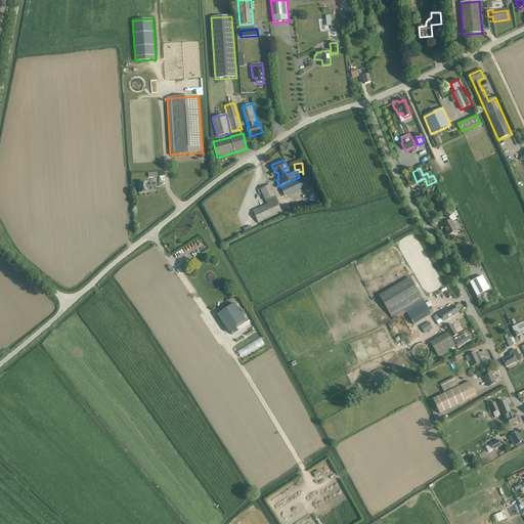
[(309,175),(280,188),(285,197),(313,183),(309,175)]
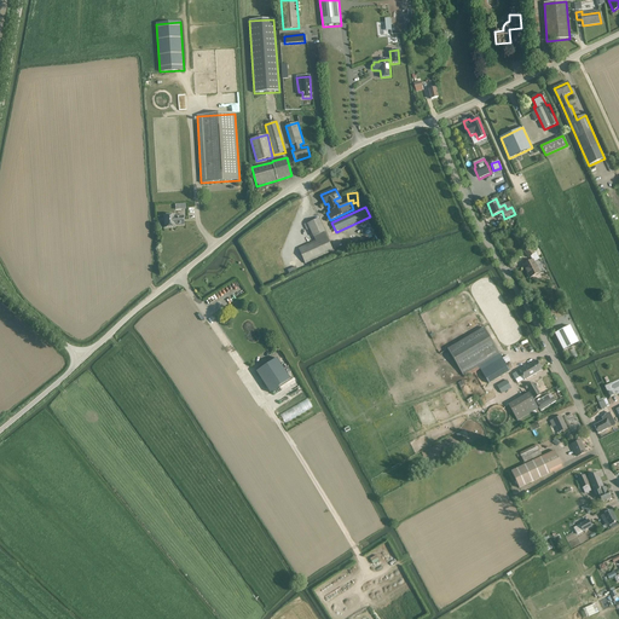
[(184,225),(184,217),(174,217),(174,215),(165,215),(165,227),(175,227),(175,226),(184,225)]
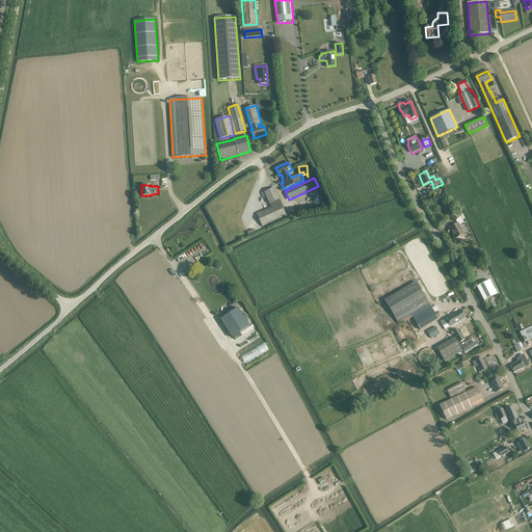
[(263,191),(269,207),(255,213),(261,227),(285,216),(272,187),(263,191)]
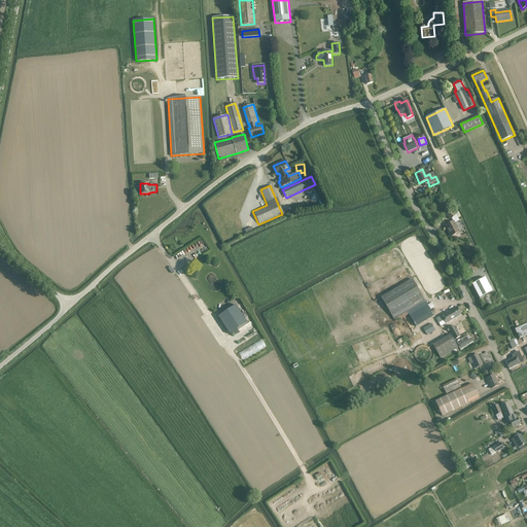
[(451,210),(446,214),(451,220),(456,216),(451,210)]
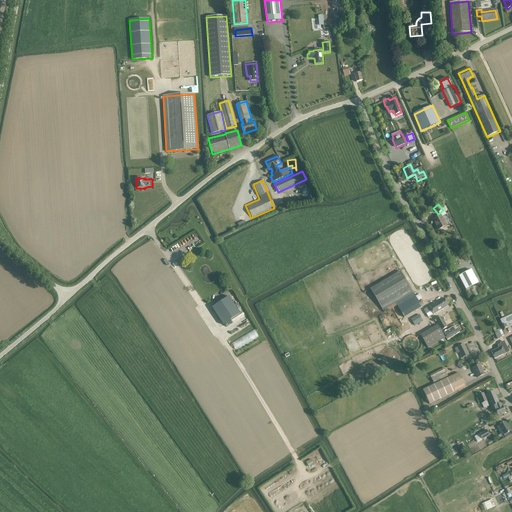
[(438,230),(446,225),(445,222),(445,221),(444,219),(443,219),(441,215),(433,219),(435,223),(434,223),(438,230)]
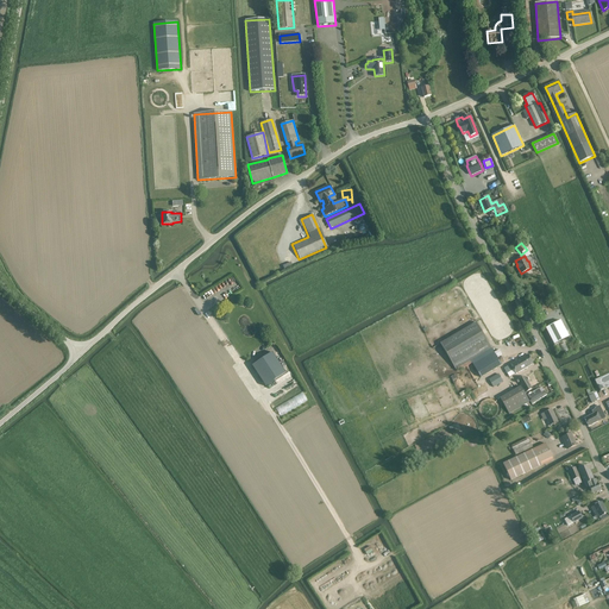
[(560,321),(546,328),(554,345),(569,337),(560,321)]
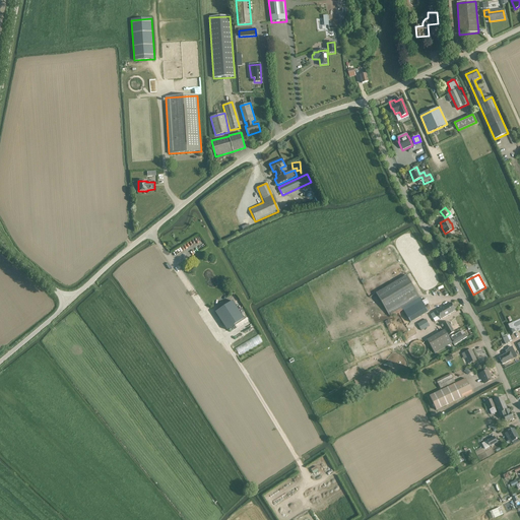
[(402,308),(410,322),(429,312),(406,275),(376,293),(389,315),(402,308)]
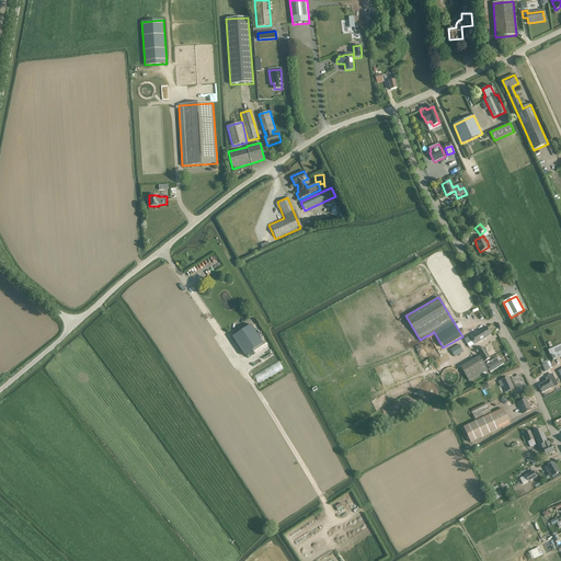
[(244,356),(263,343),(251,324),(232,336),(244,356)]
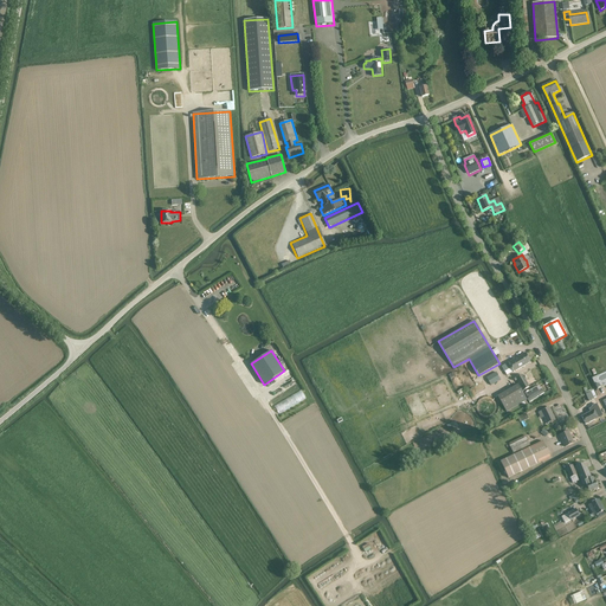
[(508,362),(508,363),(502,367),(504,372),(511,368),(514,372),(532,362),(526,353),(508,362)]
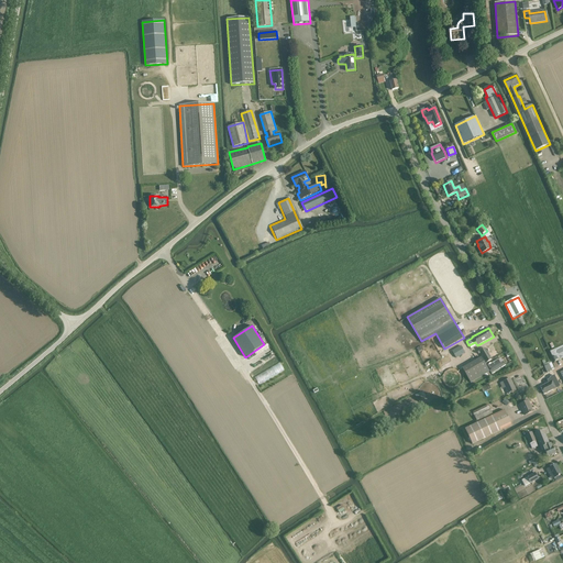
[(461,346),(452,351),(456,359),(465,353),(461,346)]
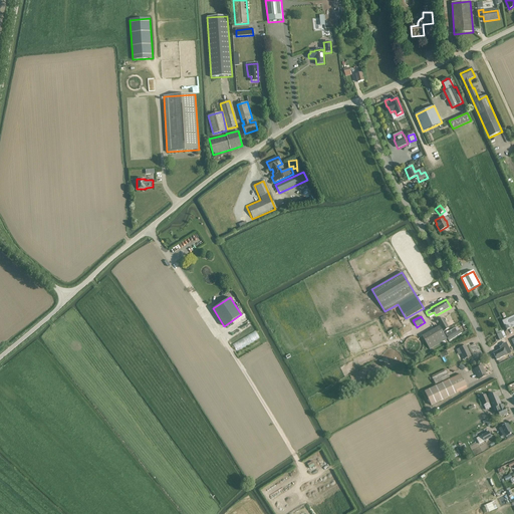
[(443,317),(438,320),(444,331),(449,328),(443,317)]
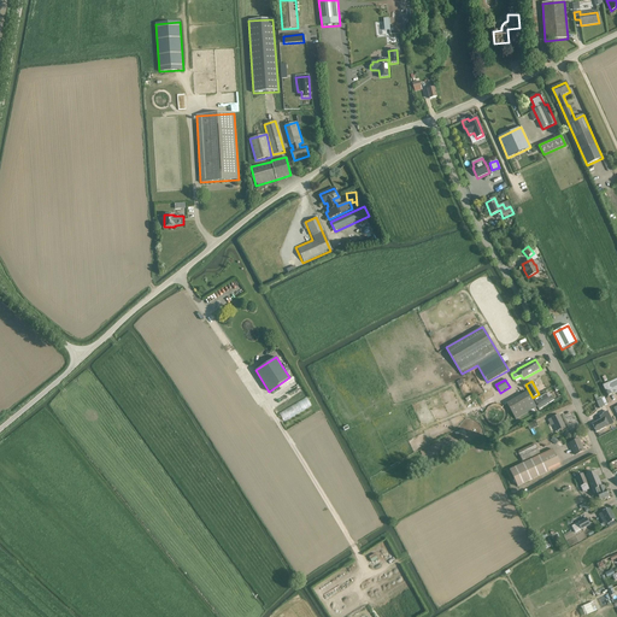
[(528,392),(522,394),(530,411),(536,407),(528,392)]
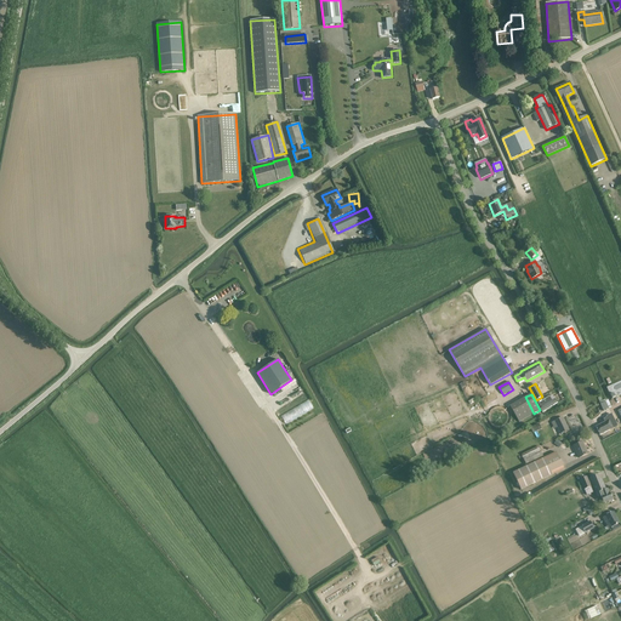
[(552,402),(550,397),(539,404),(542,409),(540,410),(542,414),(552,408),(558,403),(556,399),(552,402)]
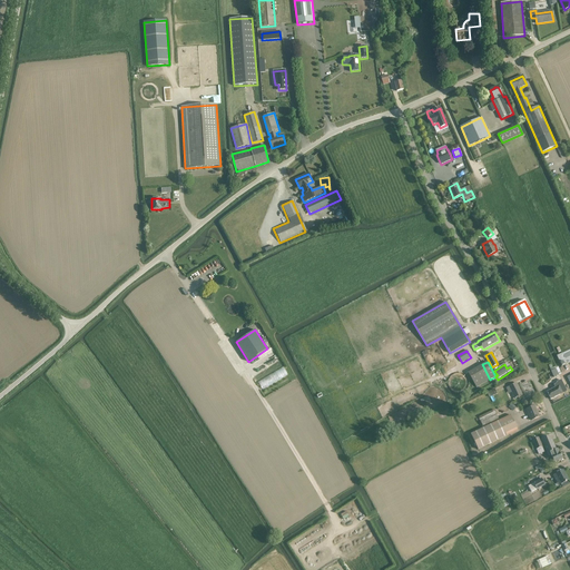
[(551,364),(549,365),(553,377),(561,374),(558,366),(556,367),(554,366),(552,367),(551,364)]
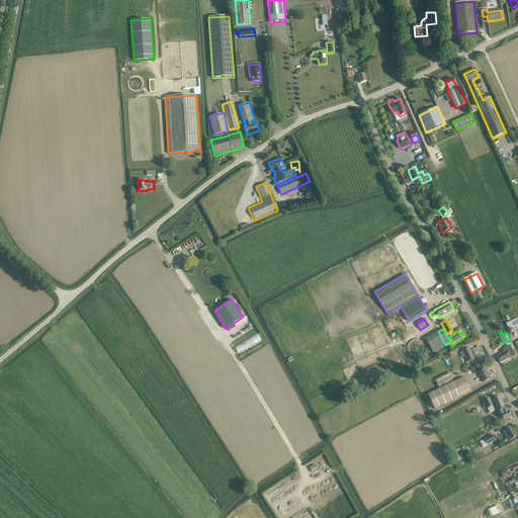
[(252,340),(255,339),(256,342),(261,341),(259,334),(250,337),(252,340)]
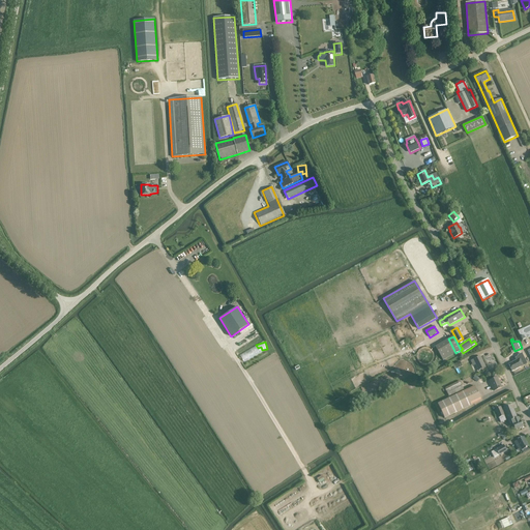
[(512,371),(523,365),(527,363),(522,353),(518,355),(518,357),(516,358),(517,360),(508,364),(512,371)]
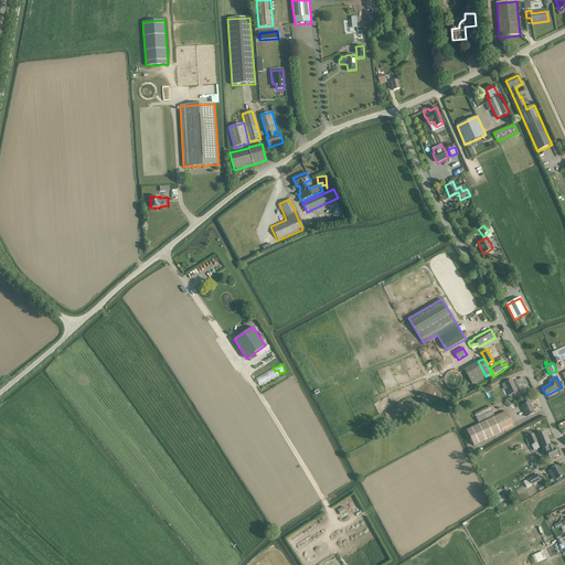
[(502,384),(504,388),(507,387),(510,394),(518,391),(512,380),(502,384)]
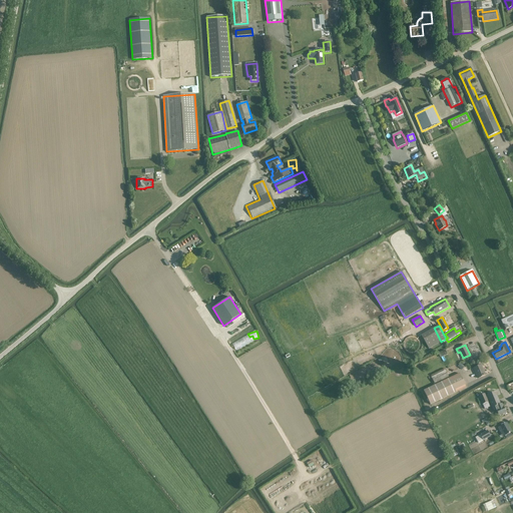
[(478,378),(486,375),(481,365),(474,368),(478,378)]
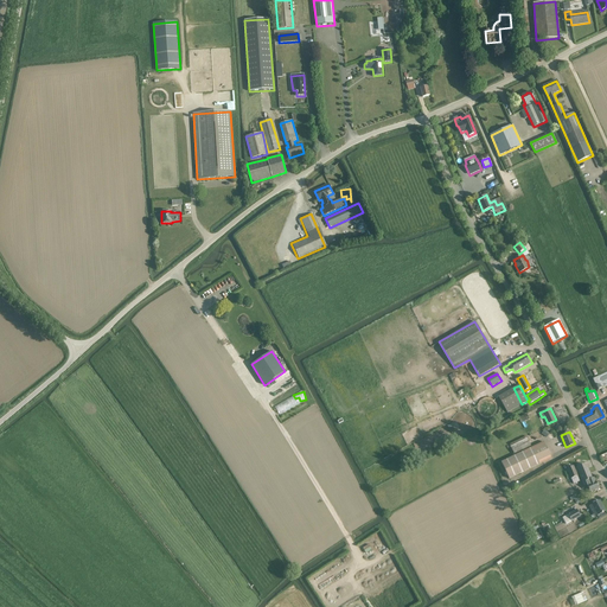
[(515,454),(531,446),(526,438),(510,446),(515,454)]
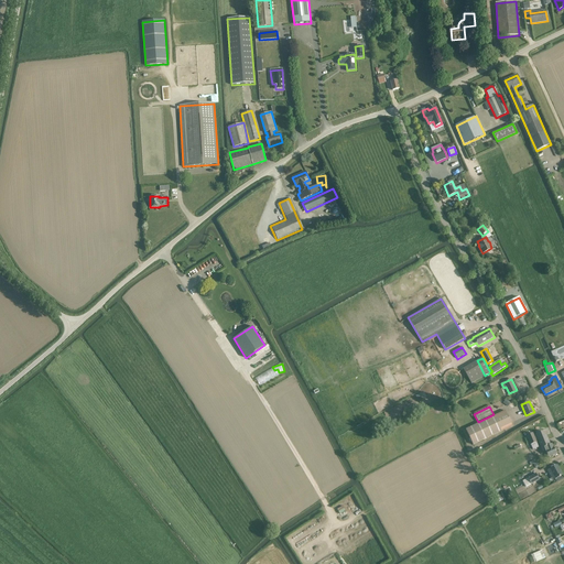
[(466,430),(473,442),(474,444),(512,425),(505,410),(495,415),(466,430)]
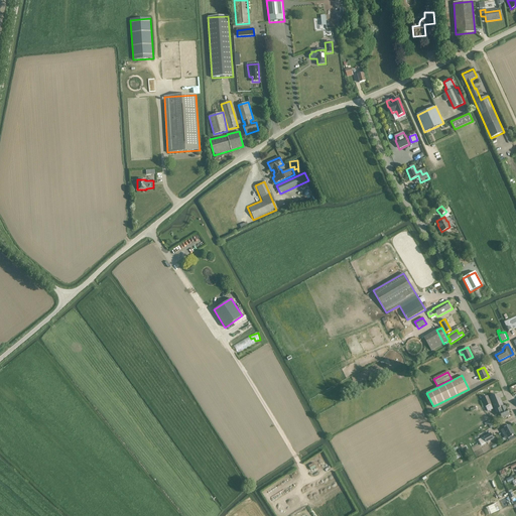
[(499,398),(497,395),(490,398),(495,410),(498,409),(499,412),(502,418),(509,415),(506,409),(505,409),(504,406),(500,398),(499,398)]
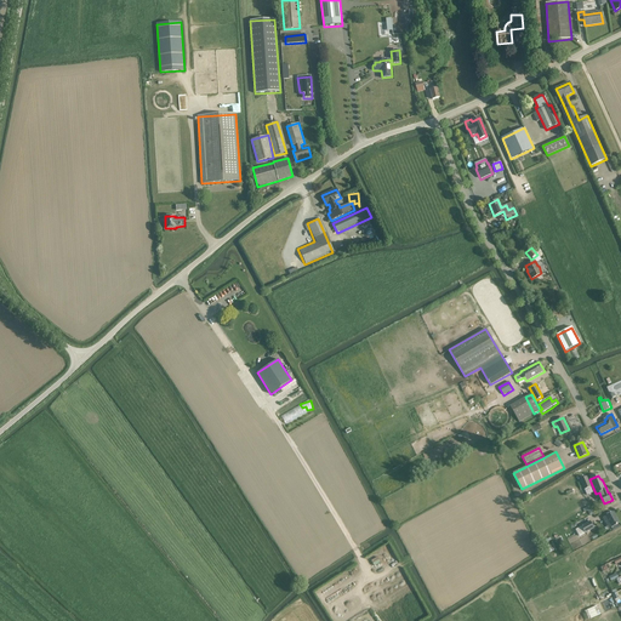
[(587,477),(581,479),(587,495),(593,493),(587,477)]
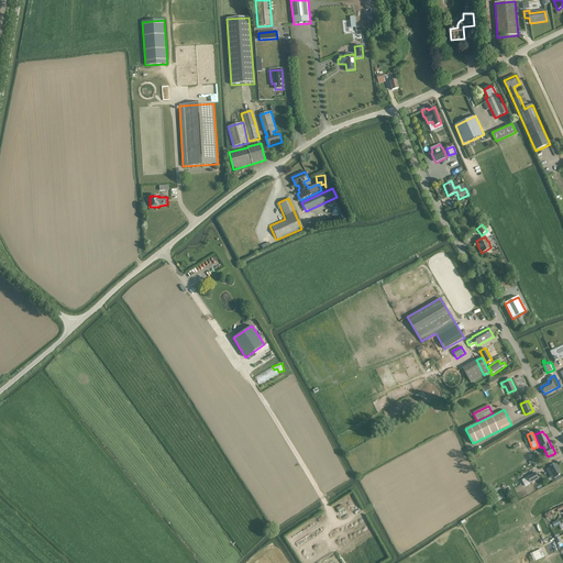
[(549,468),(554,478),(554,477),(555,481),(562,477),(562,475),(560,477),(559,475),(562,474),(556,464),(549,468)]
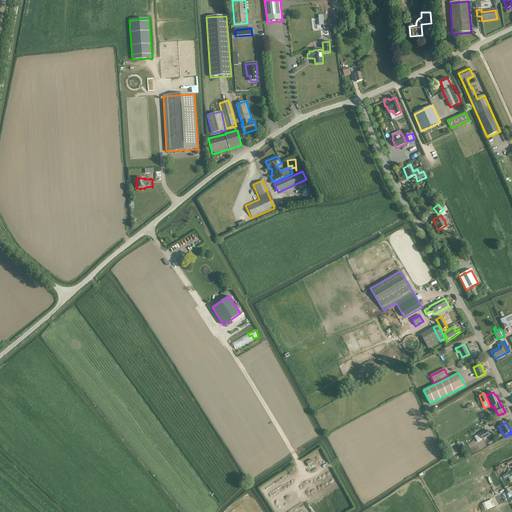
[(487,430),(474,437),(477,442),(490,435),(487,430)]
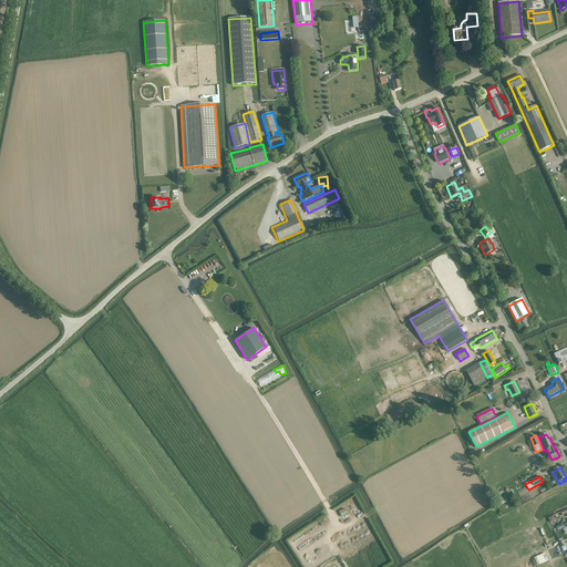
[(537,566),(542,564),(548,560),(545,553),(538,556),(534,558),(537,566)]
